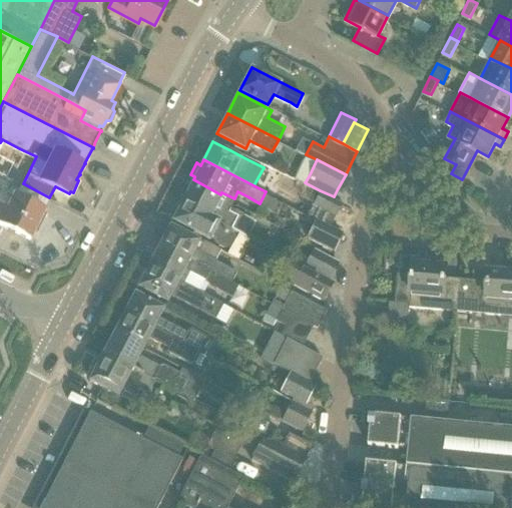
[(187,180),(180,192),(185,194),(182,199),(231,225),(231,226),(247,235),(253,223),(237,215),(237,214),(228,210),(230,205),(232,202),(219,195),(220,194),(193,179),(192,181),(191,182),(187,180)]
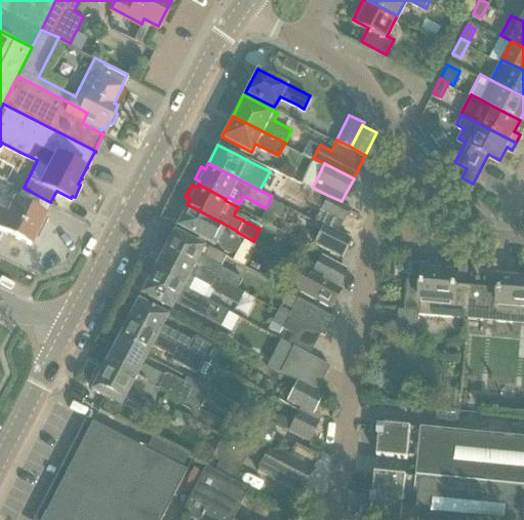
[(316,220),(316,221),(319,222),(323,224),(323,223),(337,230),(350,205),(341,201),(327,195),(323,203),(316,220)]
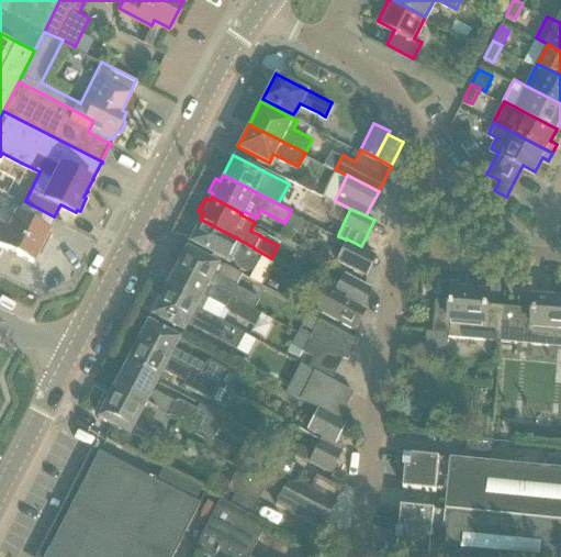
[(0,242),(33,259),(48,227),(18,212),(9,229),(0,224),(0,242)]
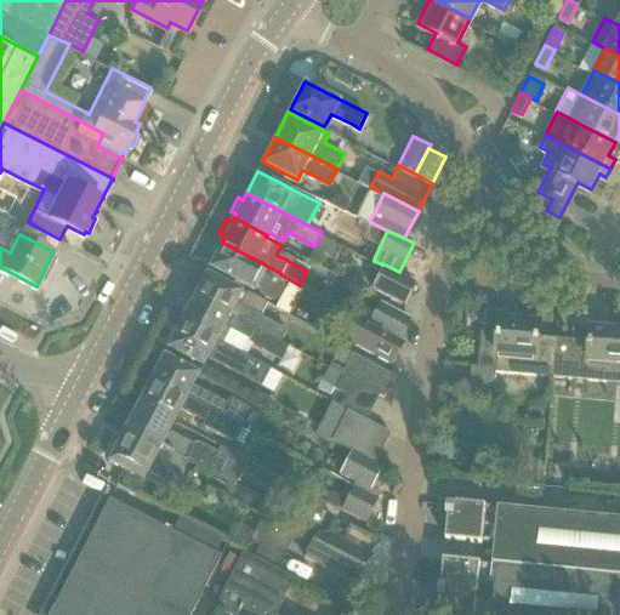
[(212,246),(205,260),(210,263),(209,265),(231,275),(243,282),(255,288),(257,283),(260,284),(261,289),(263,294),(268,296),(274,296),(280,294),(283,289),(284,283),(282,277),(279,275),(280,274),(280,273),(221,241),(217,249),(212,246)]
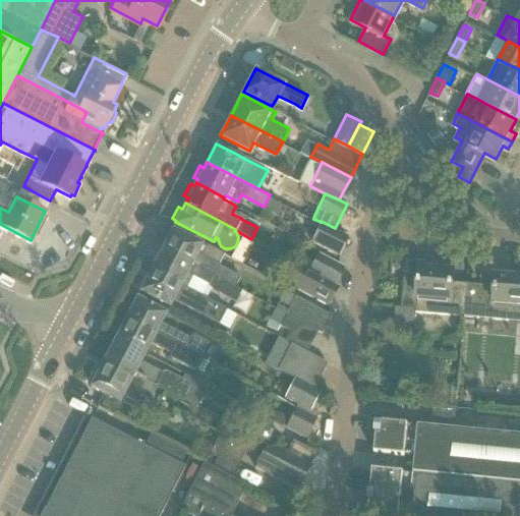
[(321,222),(311,239),(321,243),(339,252),(339,251),(348,234),(338,229),(335,228),(321,221),(321,222)]
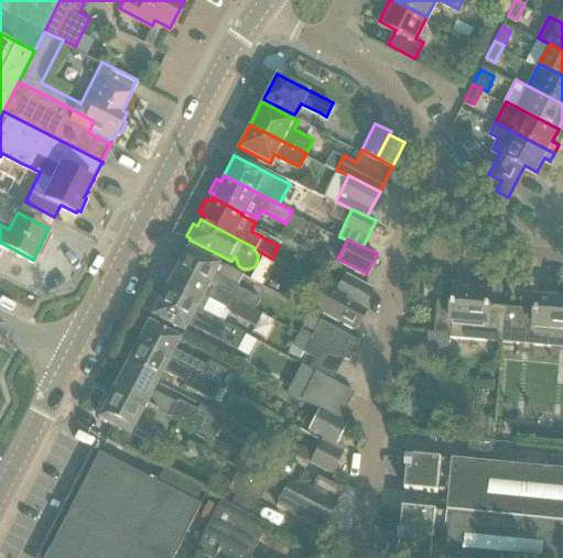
[(218,263),(219,262),(187,245),(176,266),(255,307),(260,296),(236,284),(244,272),(225,262),(218,263)]
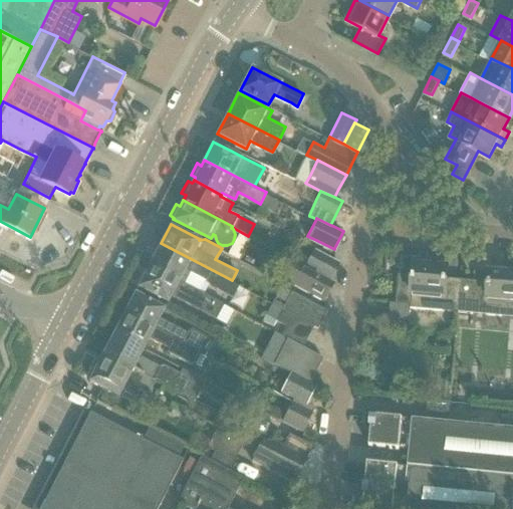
[(232,280),(161,243),(150,264),(199,289),(204,280),(233,295),(239,284),(232,280)]
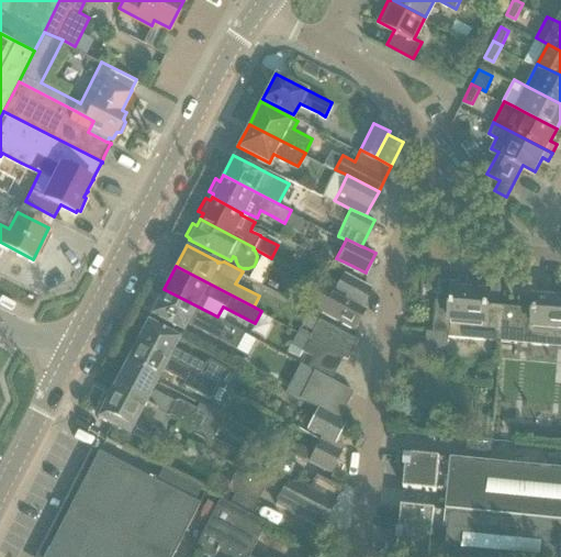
[(335,289),(335,290),(358,302),(361,304),(371,286),(366,283),(344,271),(335,289)]
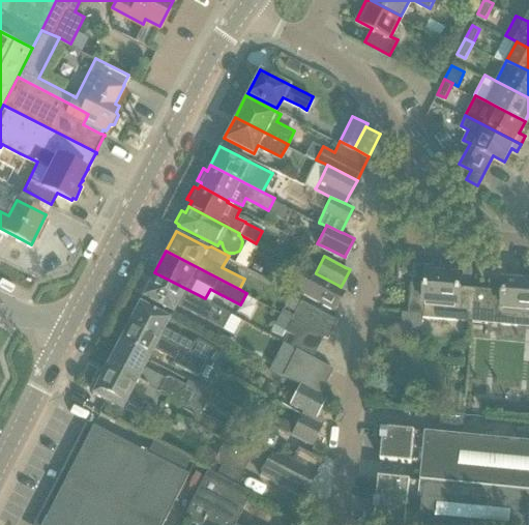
[(303,267),(293,286),(317,297),(334,308),(345,289),(341,287),(338,285),(316,273),(316,272),(304,266),(303,267)]
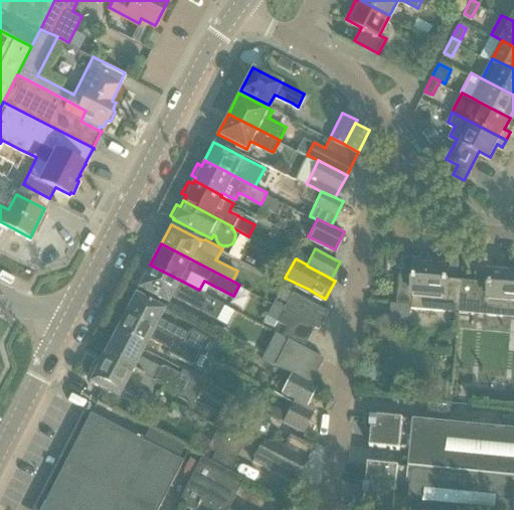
[(458,310),(461,278),(448,277),(449,266),(414,263),(414,274),(400,273),(397,302),(411,303),(411,306),(458,310)]
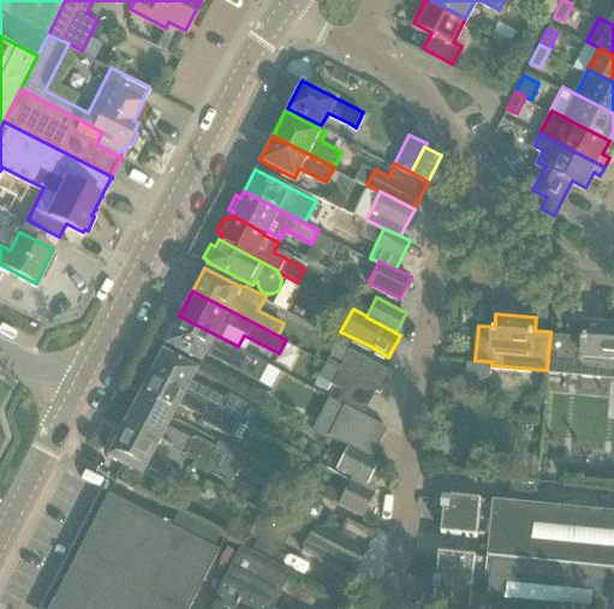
[(179,316),(166,341),(200,359),(204,351),(258,380),(268,362),(244,350),(238,346),(179,316)]
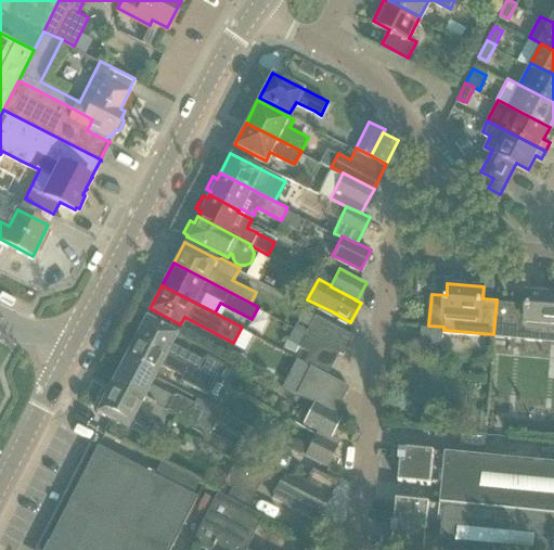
[(553,292),(529,291),(528,302),(497,299),(493,334),(553,339),(553,292)]
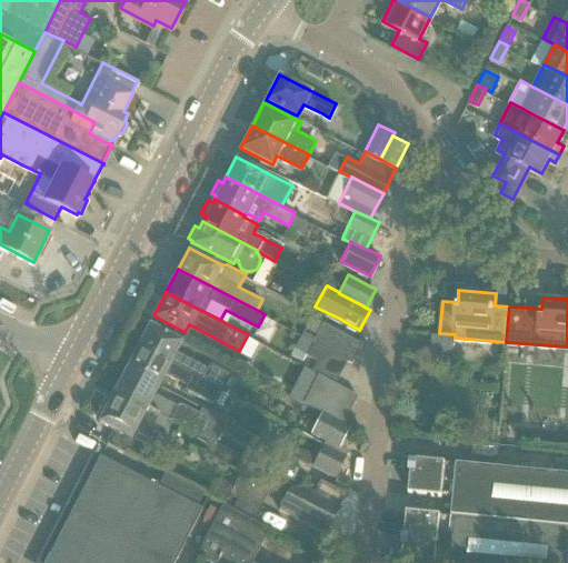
[(311,314),(301,333),(312,340),(332,351),(347,359),(351,361),(362,341),(358,339),(311,314)]
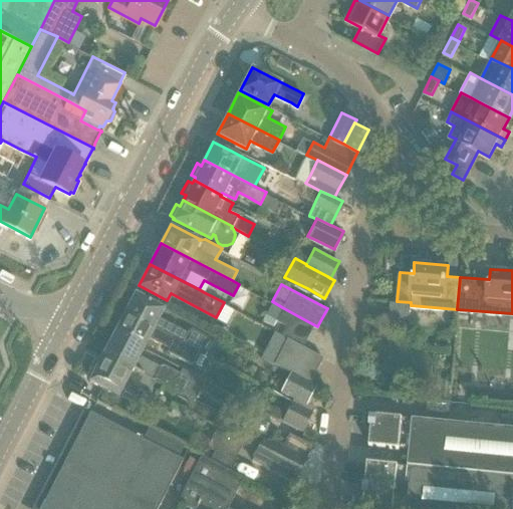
[(164,307),(153,301),(136,292),(125,310),(193,345),(200,349),(208,335),(192,326),(188,330),(160,315),(164,307)]
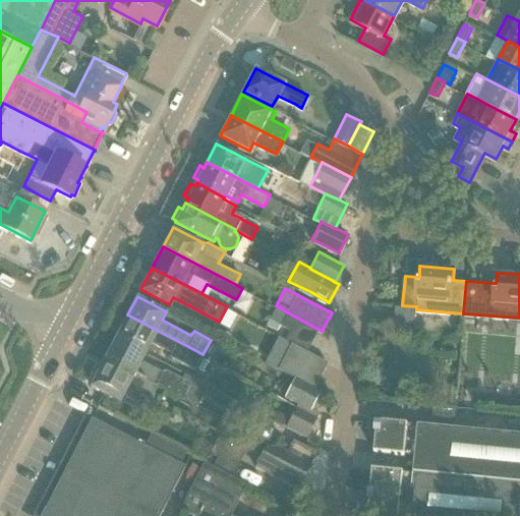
[(276,305),(267,322),(277,328),(280,323),(290,329),(285,338),(291,341),(306,349),(318,329),(304,322),(286,311),(276,305)]
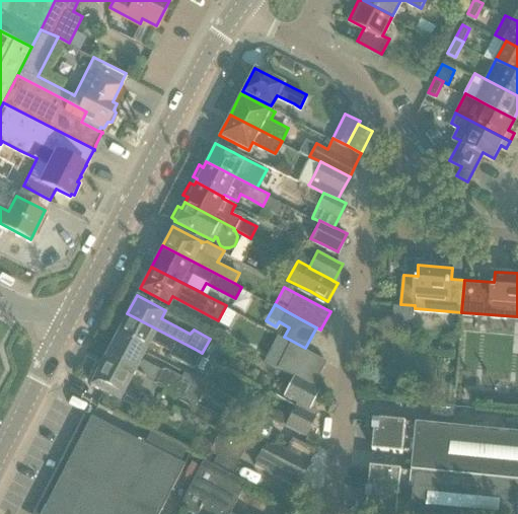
[(127,313),(117,332),(145,347),(150,339),(170,349),(168,354),(205,373),(213,359),(202,353),(195,349),(127,313)]
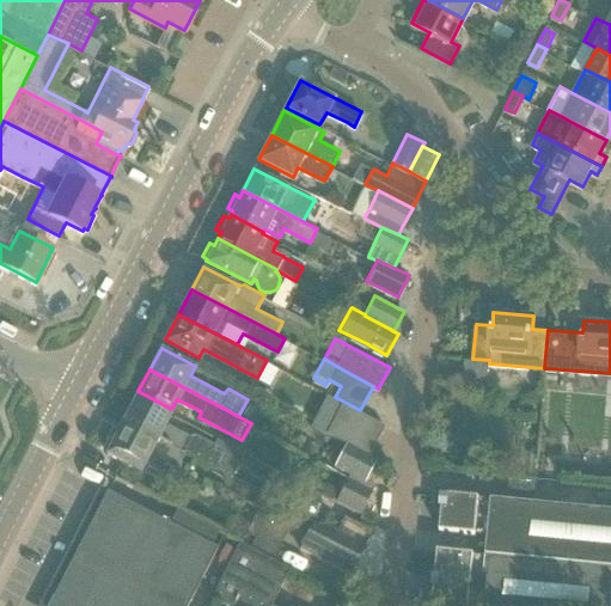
[(135,396),(124,417),(126,417),(184,448),(215,465),(222,452),(213,447),(215,444),(194,432),(190,434),(165,421),(169,414),(171,409),(138,391),(135,396)]
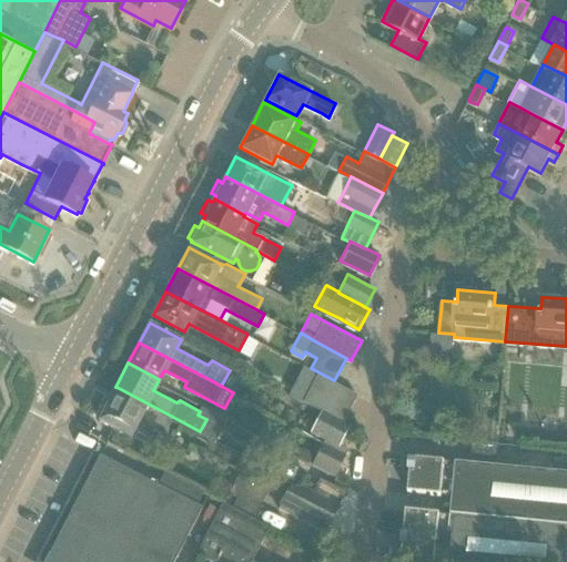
[(310,387),(303,400),(321,409),(343,421),(350,408),(357,392),(334,380),(317,371),(310,386),(310,387)]
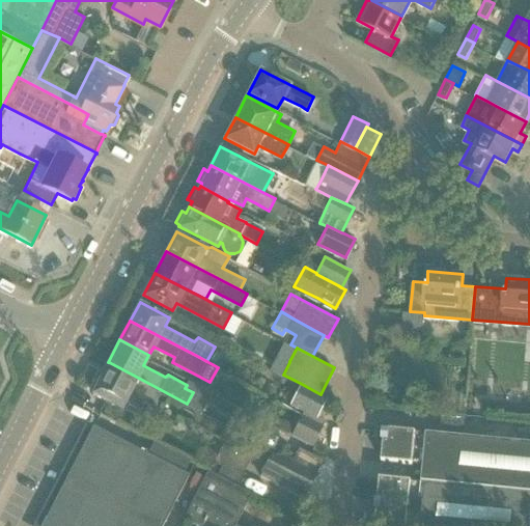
[(160,389),(109,362),(106,368),(103,367),(98,378),(100,379),(93,391),(122,406),(128,396),(136,402),(140,400),(144,393),(156,398),(160,389)]
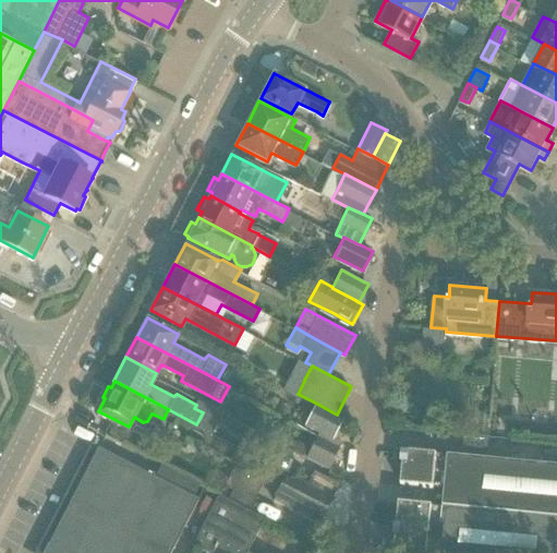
[(315,403),(305,423),(319,430),(333,437),(334,435),(343,418),(337,415),(315,403)]
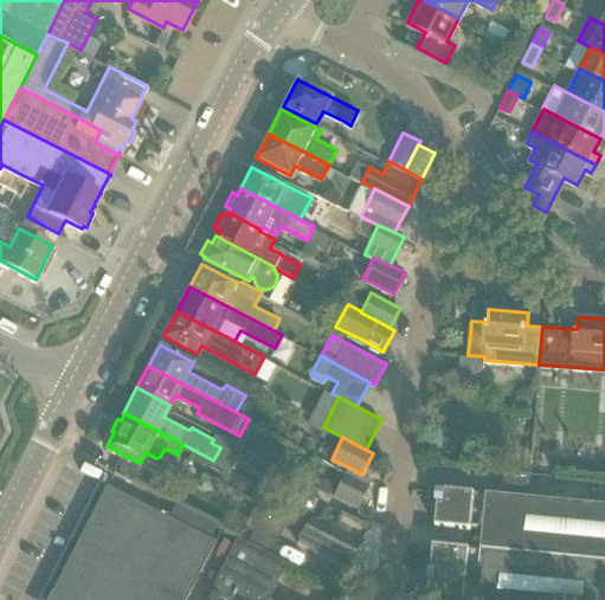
[(324,478),(321,486),(333,492),(358,505),(368,484),(367,484),(345,472),(338,484),(324,478)]
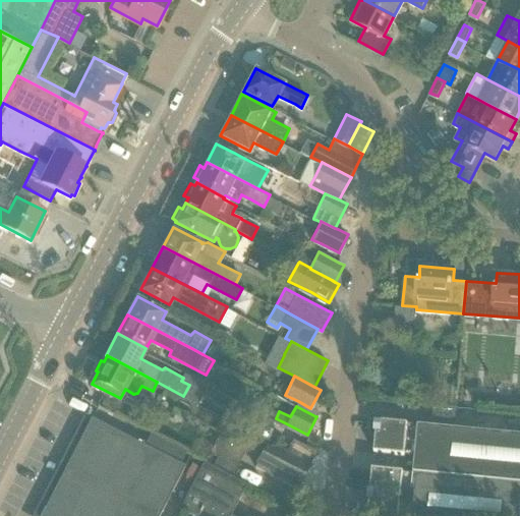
[(158,515),(185,464),(91,415),(39,515),(158,515)]
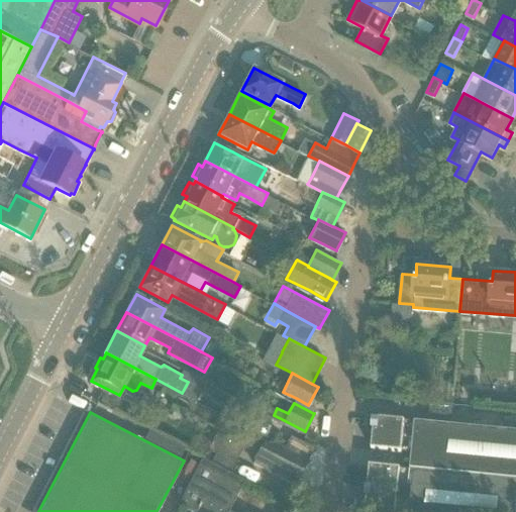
[(515,429),(369,415),(368,426),(374,427),(372,446),(413,450),(411,466),(429,468),(515,476),(515,429)]
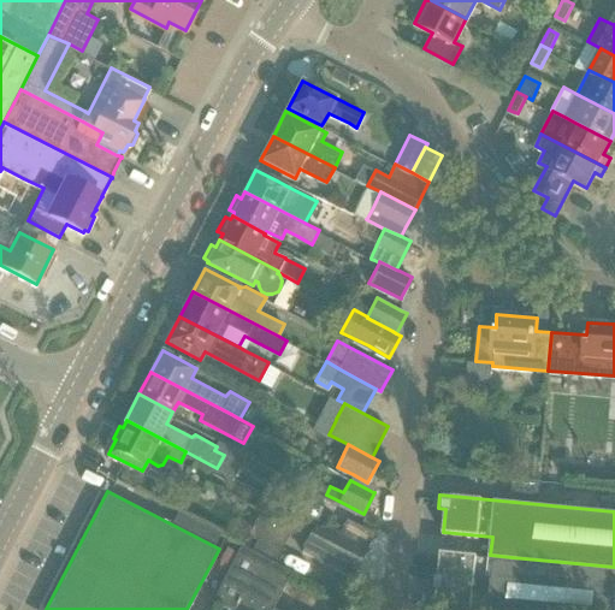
[(259,513),(248,533),(258,538),(252,549),(275,561),(291,528),(259,513)]
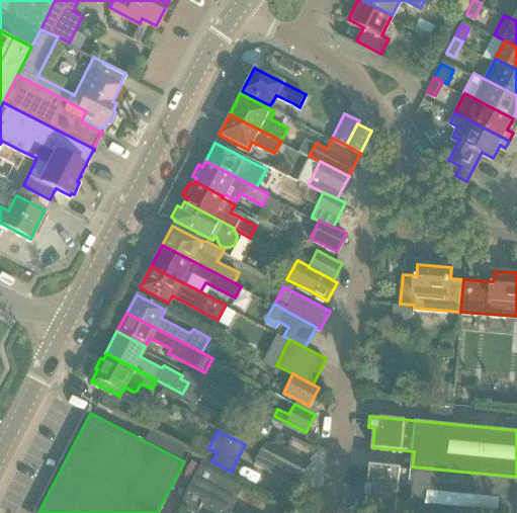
[(309,459),(316,446),(291,434),(284,447),(309,459)]
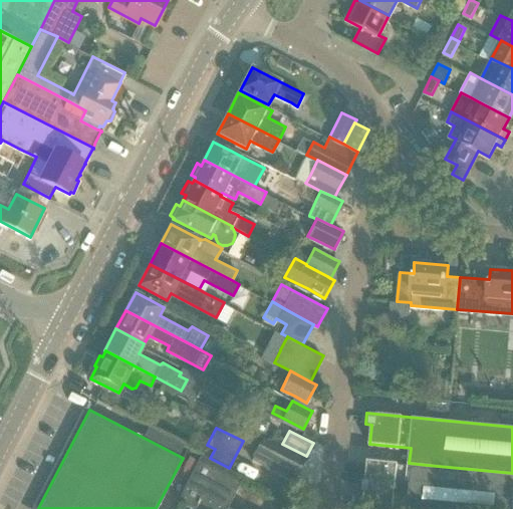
[(294,480),(306,456),(264,435),(252,459),(294,480)]
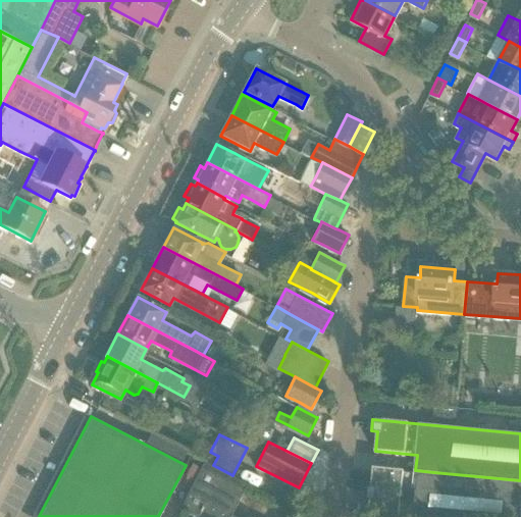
[(238,516),(231,514),(248,483),(232,475),(213,465),(204,461),(179,508),(196,516),(238,516)]
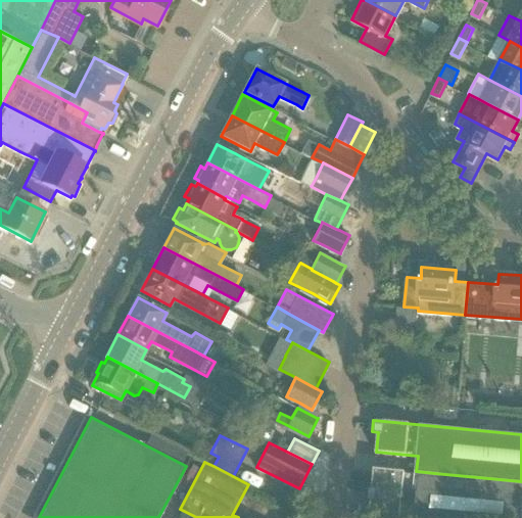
[(368,488),(367,500),(371,501),(369,517),(521,517),(521,481),(434,473),(416,471),(416,472),(375,468),(373,489),(368,488)]
